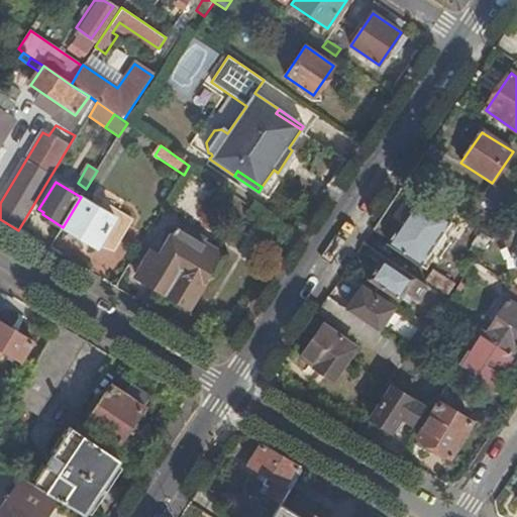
[(485,197),(507,211),(515,198),(494,185),(485,197)]
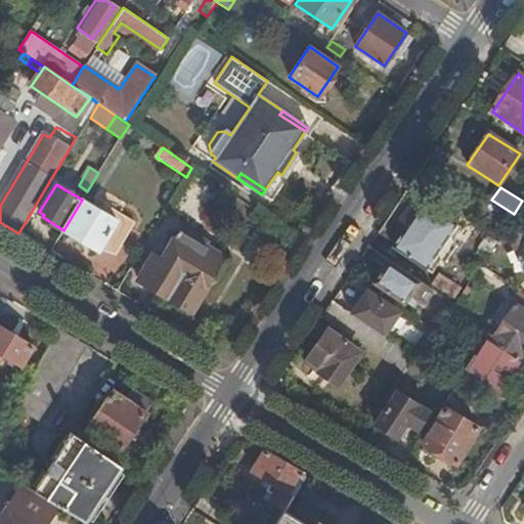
[(82,200),(63,230),(99,252),(115,254),(130,228),(100,211),(104,204),(97,200),(93,207),(82,200)]
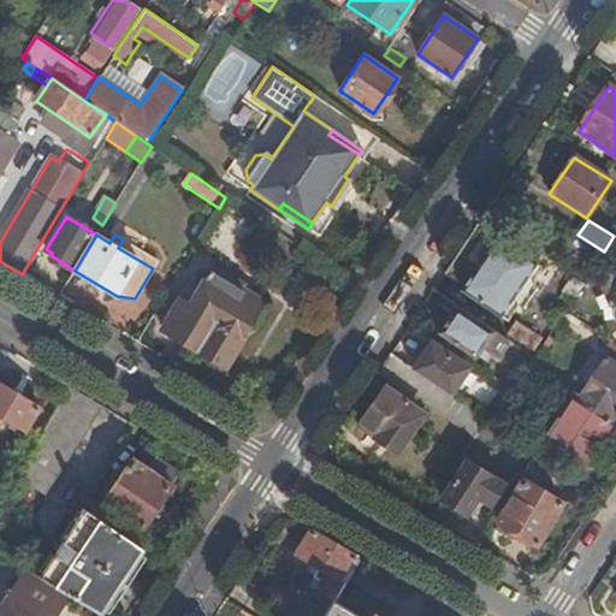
[(503,315),(537,264),(498,237),(465,290),(503,315)]
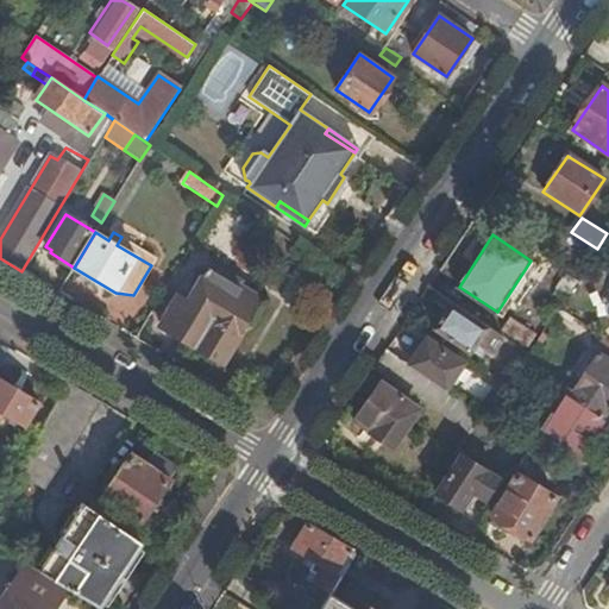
[(217,366),(220,370),(261,302),(227,282),(236,269),(232,267),(227,276),(213,268),(218,259),(214,257),(187,303),(177,297),(159,326),(219,362),(217,366)]
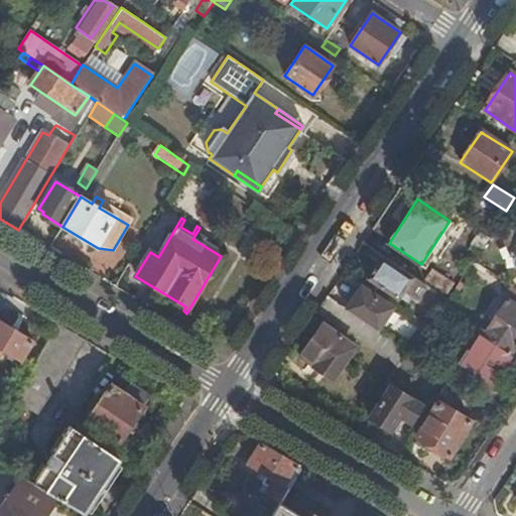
[(468,250),(479,257),(490,239),(479,232),(468,250)]
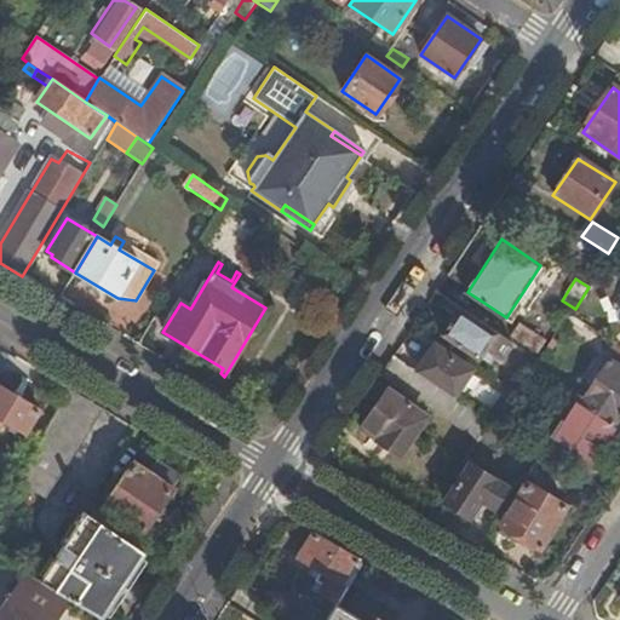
[(503,356),(512,342),(460,306),(443,334),(480,359),(488,346),(503,356)]
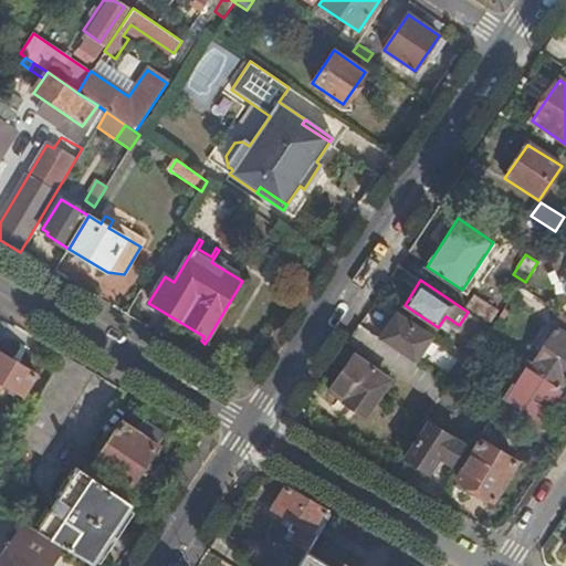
[(397,315),(380,339),(415,363),(430,337),(397,315)]
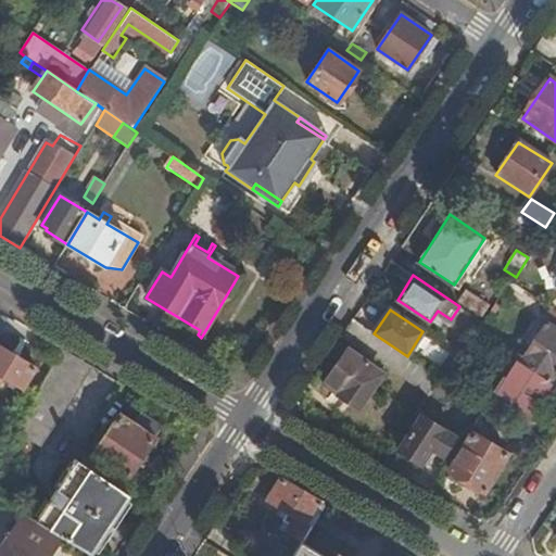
[(353,320),(342,337),(420,389),(421,388),(431,371),(407,356),(374,333),(353,320)]
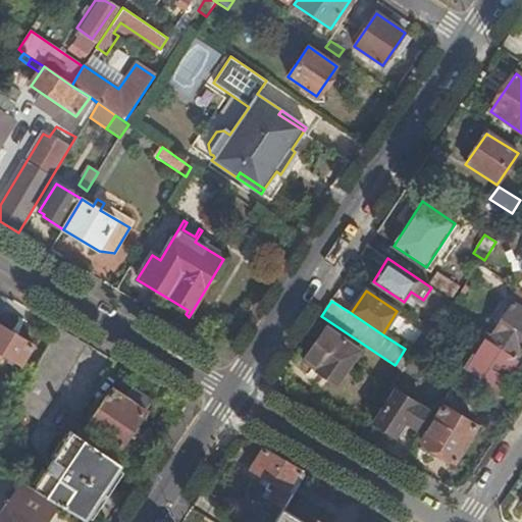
[(492,337),(521,357),(521,356),(521,308),(515,304),(492,337)]
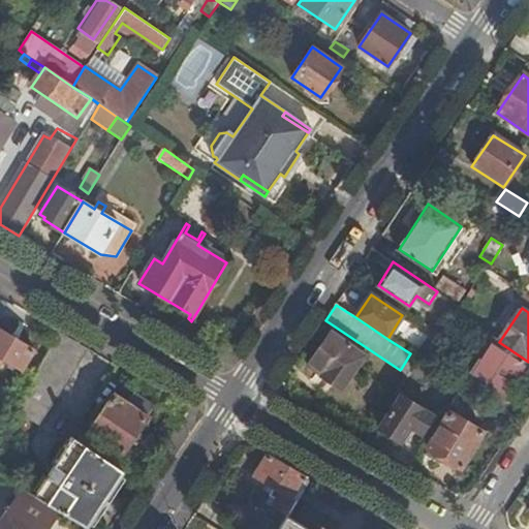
[(0,366),(3,361),(21,372),(33,350),(0,331),(0,366)]
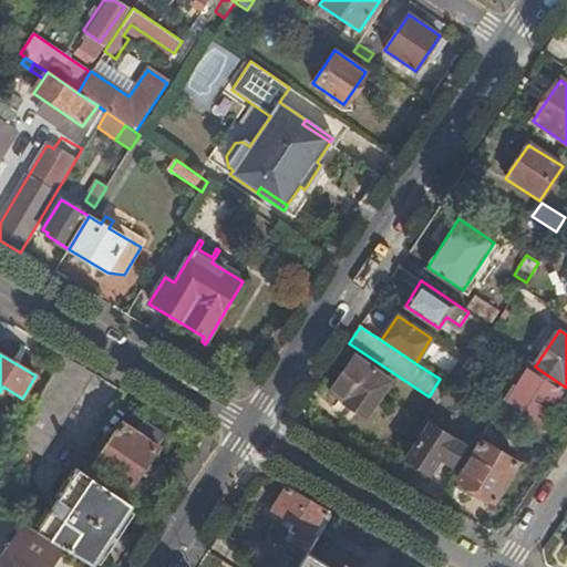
[(63,358),(14,441),(42,457),(93,374),(63,358)]
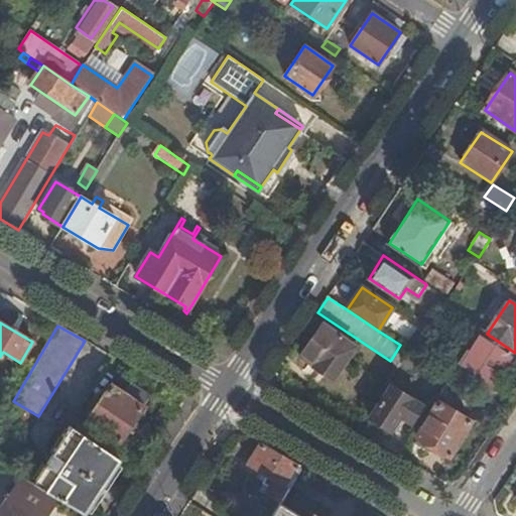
[(323,327),(303,354),(318,363),(314,368),(333,380),(354,347),(323,327)]
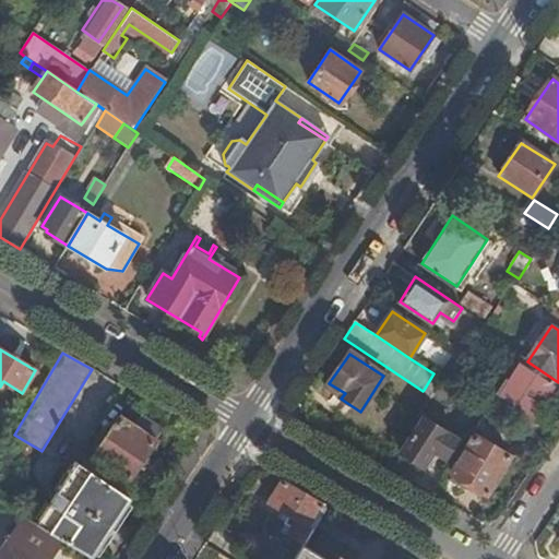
[(533,423),(558,382),(527,361),(522,357),(496,397),(533,423)]
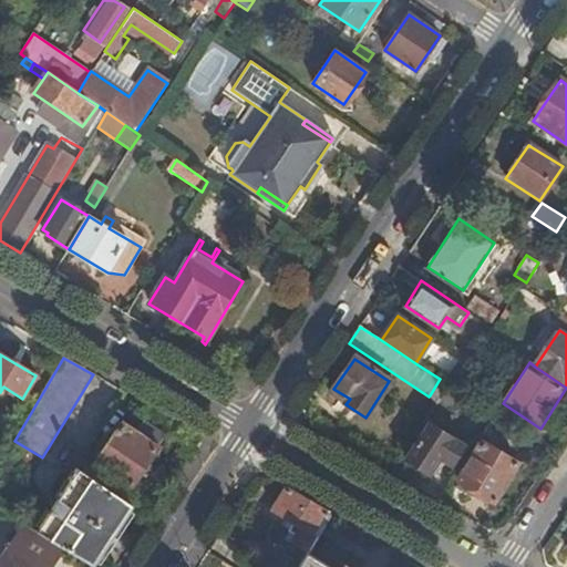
[(430,395),(440,402),(443,397),(450,387),(440,379),(430,395)]
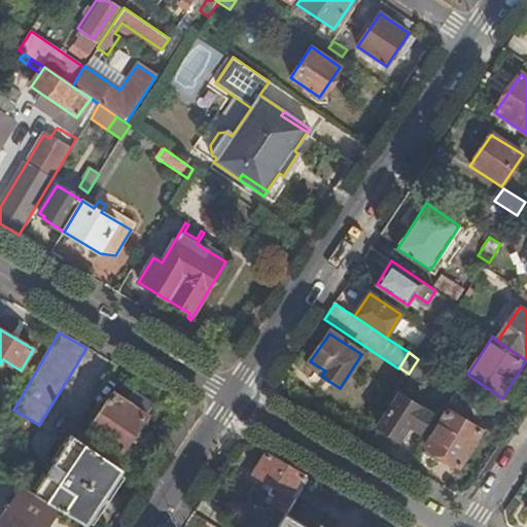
[(419,373),(424,363),(420,361),(418,359),(412,369),(419,373)]
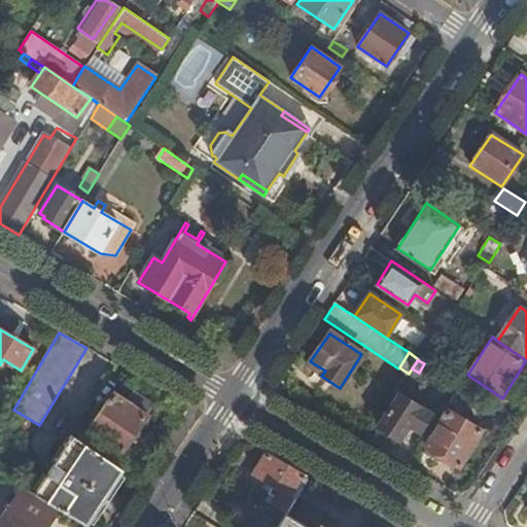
[(325,371),(310,361),(308,365),(321,376),(325,371)]
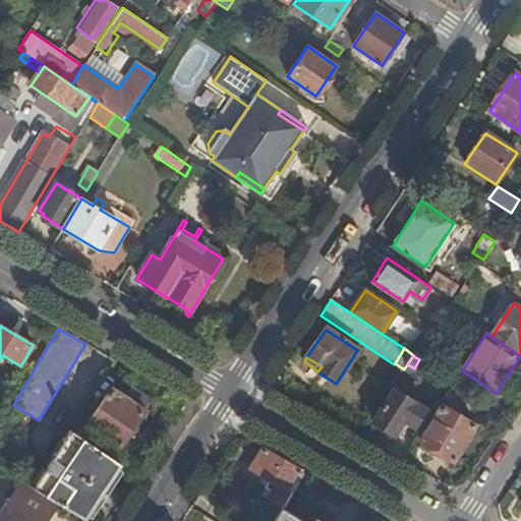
[(132,388),(125,398),(143,410),(150,400),(132,388)]
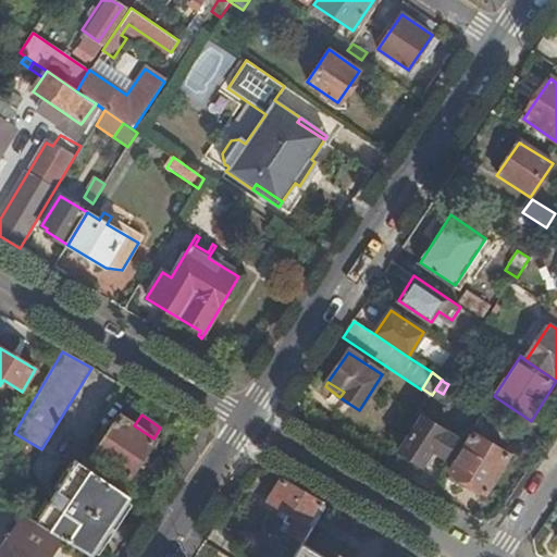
[(153,438),(134,425),(120,418),(109,433),(104,431),(99,438),(103,442),(93,459),(127,482),(156,440),(153,438)]
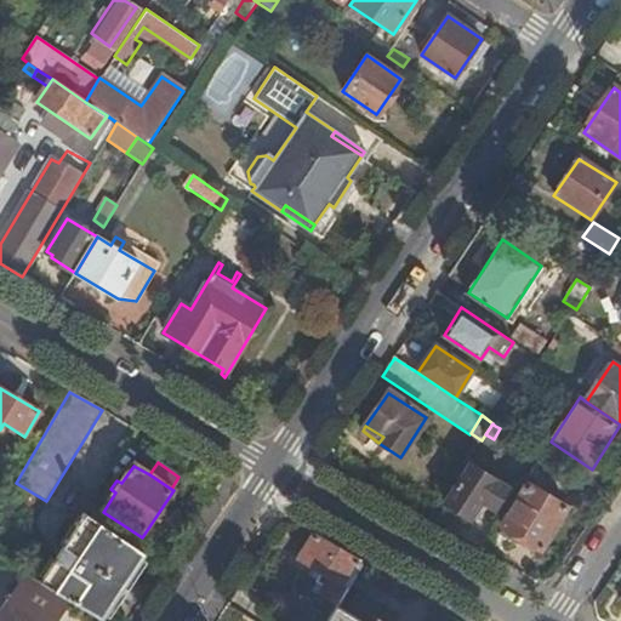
[(496,510),(510,490),(471,466),(446,505),(472,520),(484,502),(496,510)]
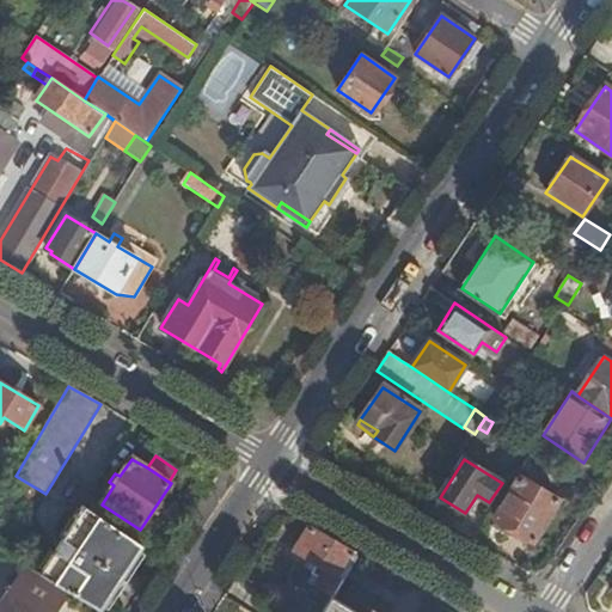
[(534,543),(560,500),(520,477),(496,520),(534,543)]
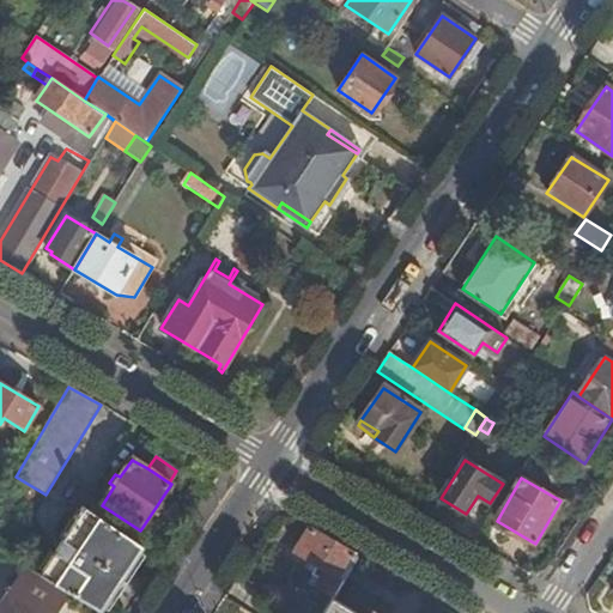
[(70,593),(101,612),(144,548),(85,509),(41,576),(70,593)]
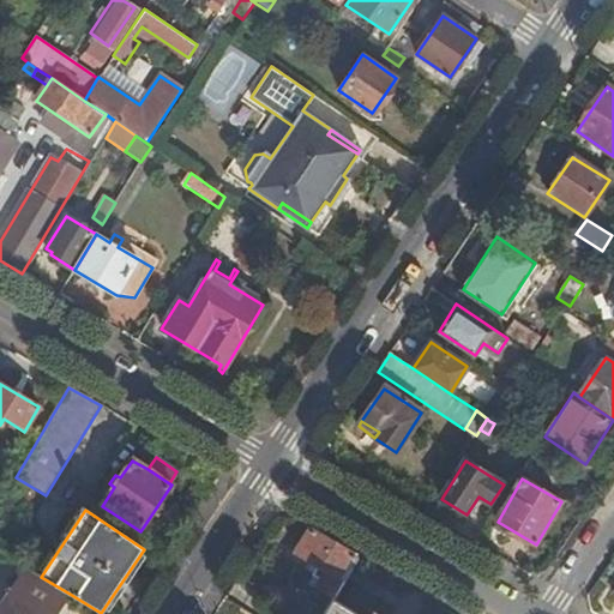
[(359,558),(311,529),(296,553),(318,565),(313,573),(319,577),(314,587),(333,599),(359,558)]
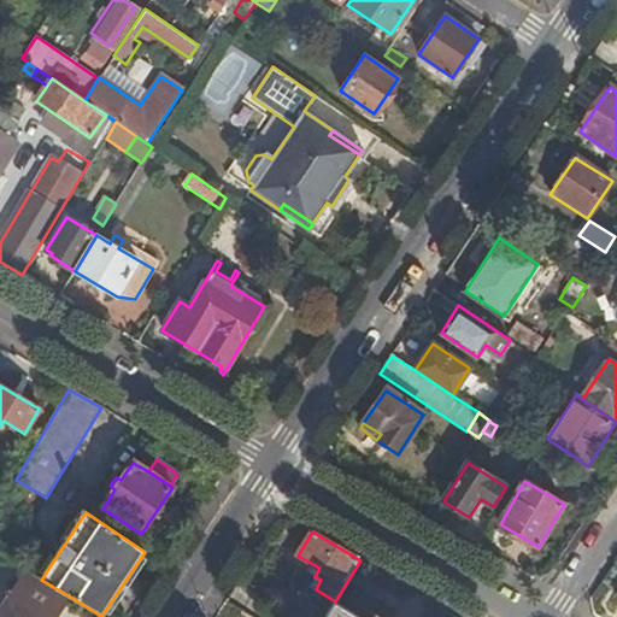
[(56,616),(70,597),(41,580),(27,571),(0,610),(0,616),(56,616)]
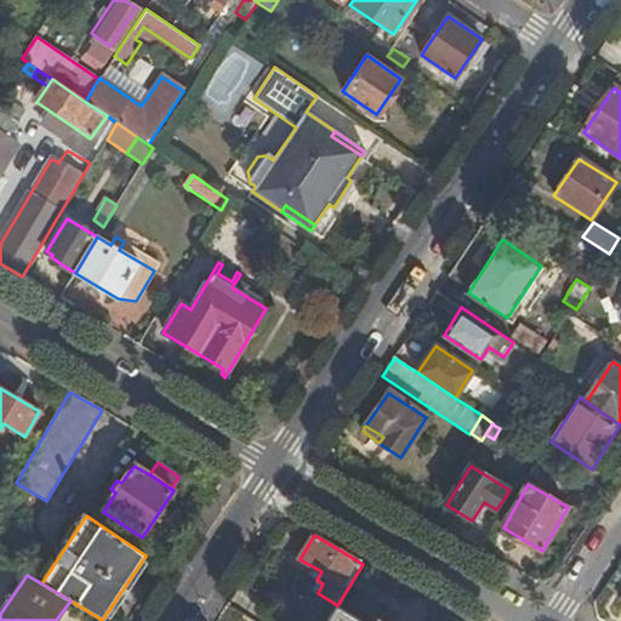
[(364,620),(337,605),(328,620),(381,620),(377,619),(375,620),(364,620)]
